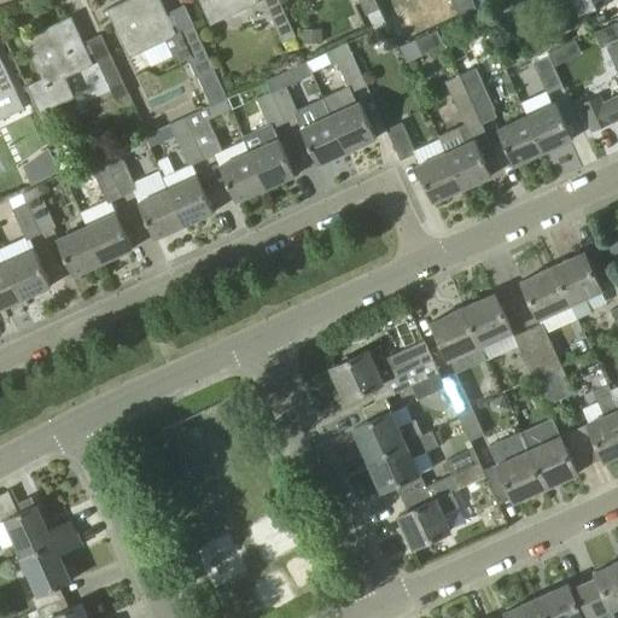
[(104,12),(108,11),(130,58),(178,36),(161,0),(127,0),(103,11),(104,12)]
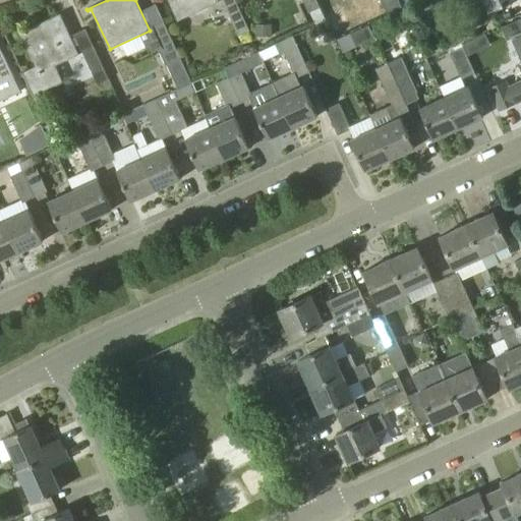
[(219,3),(217,0),(168,0),(178,21),(219,3)]
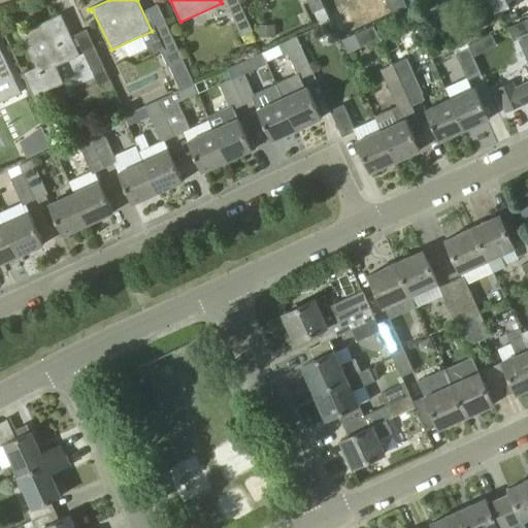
[(254,31),(238,0),(225,0),(242,36),(254,31)]
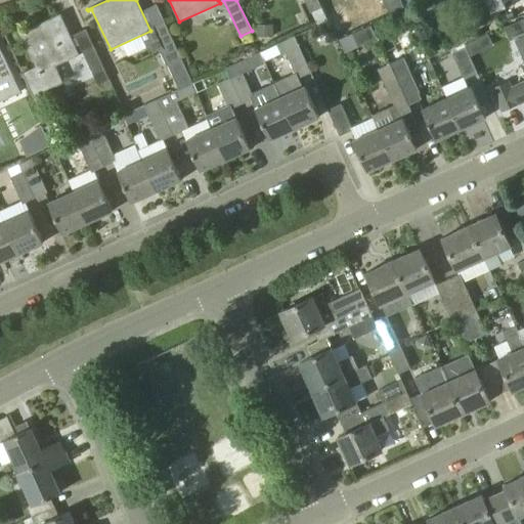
[(321,6),(318,0),(305,0),(310,11),(321,6)]
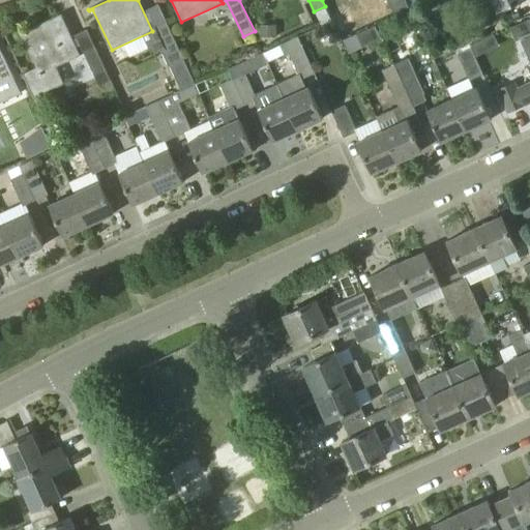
[(493,0),(498,10),(521,0),(493,0)]
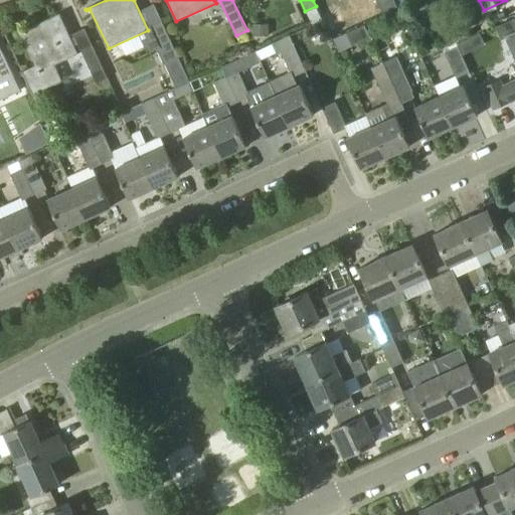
[(322,17),(331,36),(349,27),(341,9),(322,17)]
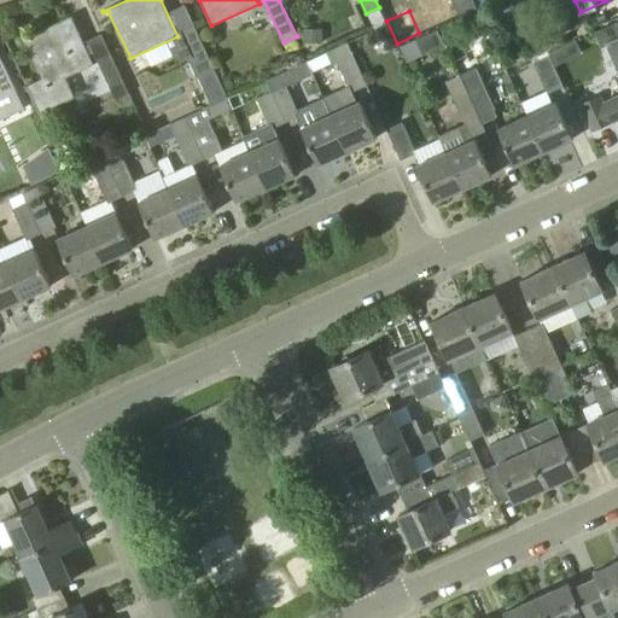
[(75,97),(65,79),(95,64),(73,16),(24,39),(42,79),(29,86),(28,86),(38,105),(41,112),(75,97)]
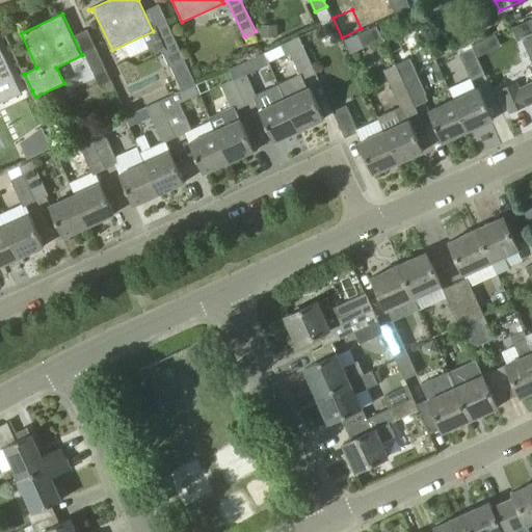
[(182,90),(195,84),(167,21),(156,26),(166,49),(162,50),(169,67),(170,65),(182,90)]
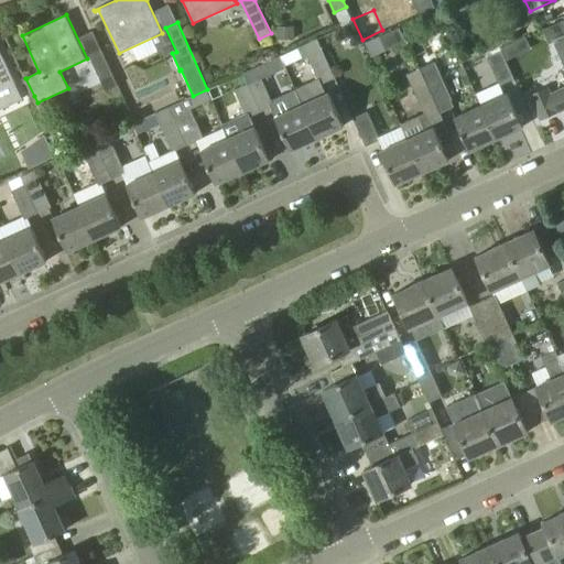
[(295,40),(294,26),(277,26),(277,40),(295,40)]
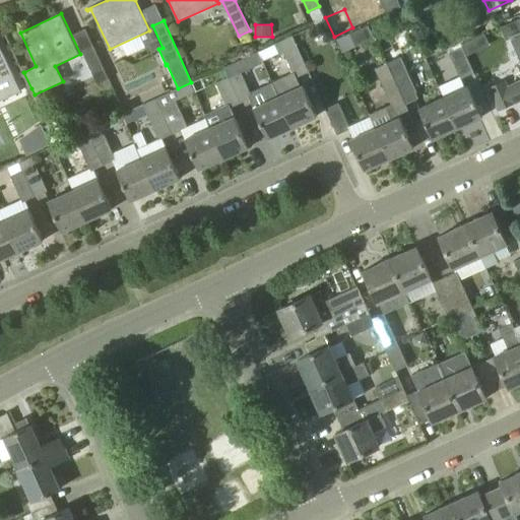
[(356,47),(350,33),(336,40),(342,53),(356,47)]
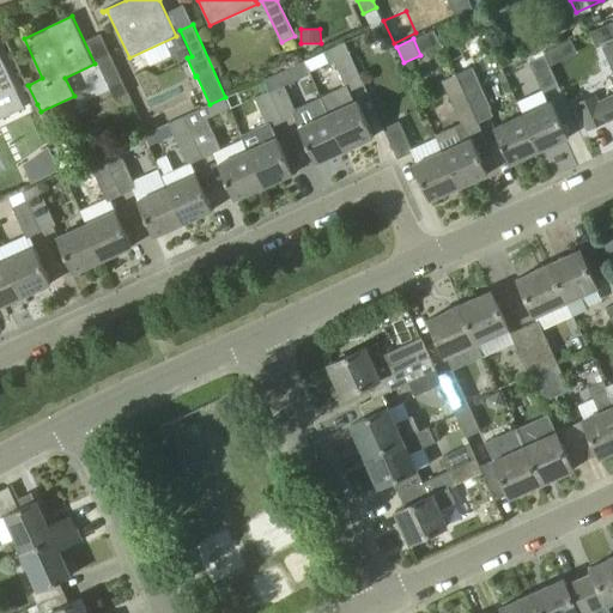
[(599,98),(580,107),(589,128),(612,116),(612,40),(604,44),(612,66),(612,95),(600,101),(599,98)]
